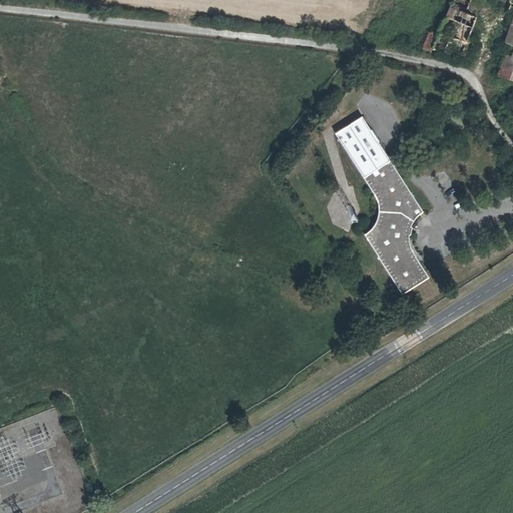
[(452,0),(452,1),(443,20),(437,35),(429,32),(423,48),(431,51),(433,48),(461,58),(481,0),(452,0)]
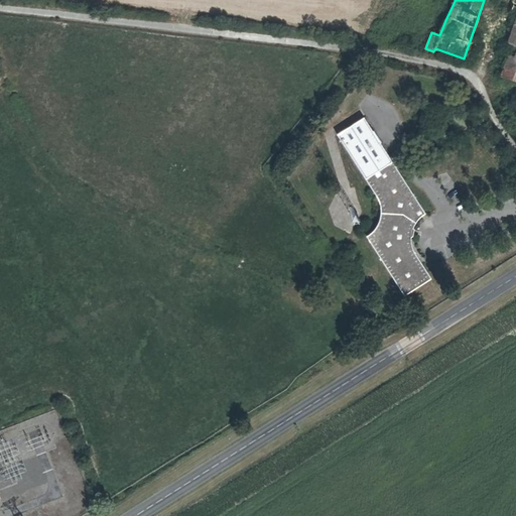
[(445,20),(455,1),(450,0),(445,0),(438,17),(445,20)]
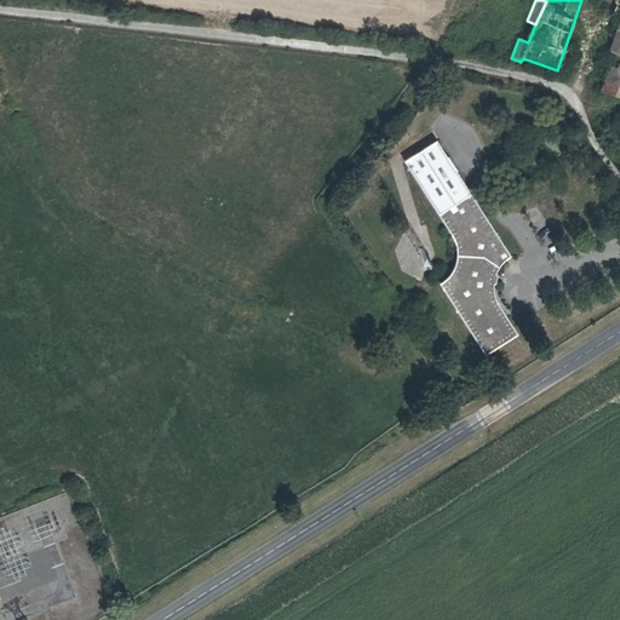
[(600,0),(598,5),(614,11),(618,3),(618,0),(600,0)]
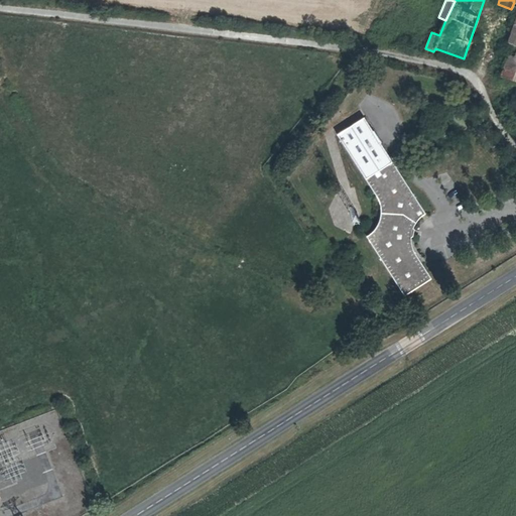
[(515,79),(515,45),(511,44),(502,74),(515,79)]
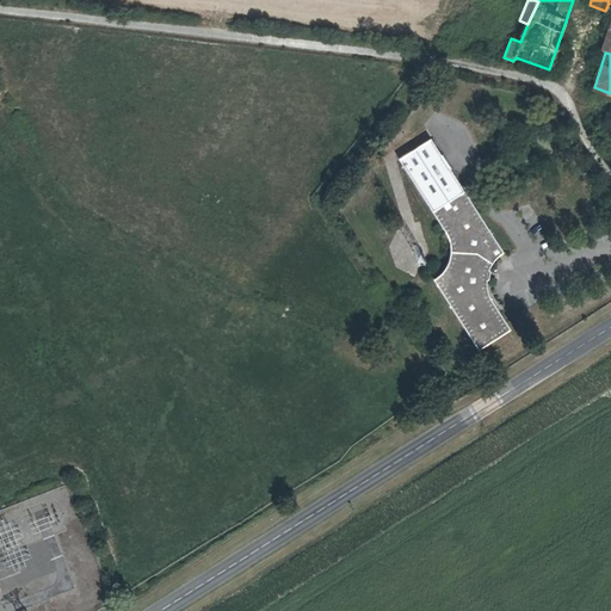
[(400,160),(433,211),(464,192),(450,171),(451,168),(442,154),(440,154),(431,140),(400,160)]
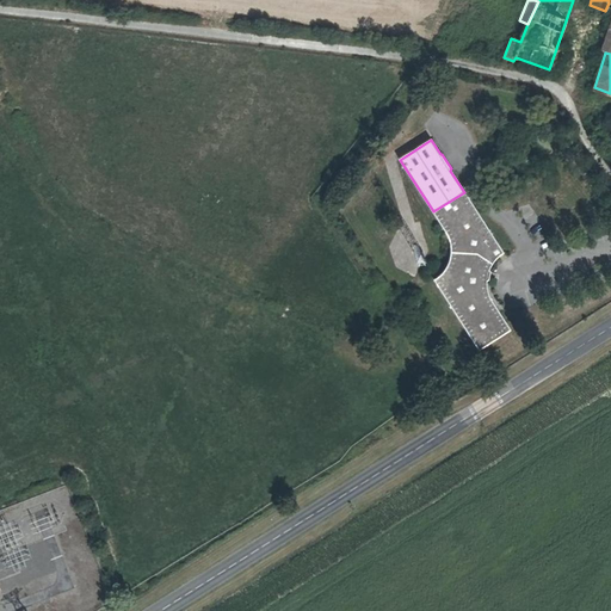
[(504,253),(464,192),(433,211),(437,217),(440,222),(444,228),(446,234),(449,239),(451,246),(451,250),(451,254),(450,259),(449,264),(446,269),(443,272),(439,277),(436,279),(480,349),(511,329),(493,302),(487,289),(487,279),(488,271),(492,266),(494,261),(499,257),(504,253)]
